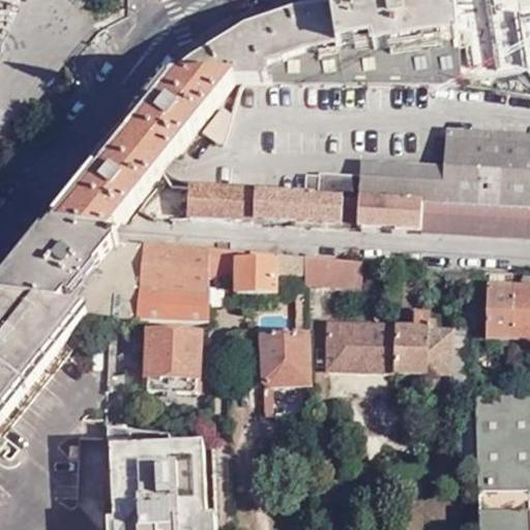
[(196,69),(173,87),(183,86),(236,86),(240,86),(302,86),(463,87),(454,0),(421,0),(308,16),(247,35),(196,69)]
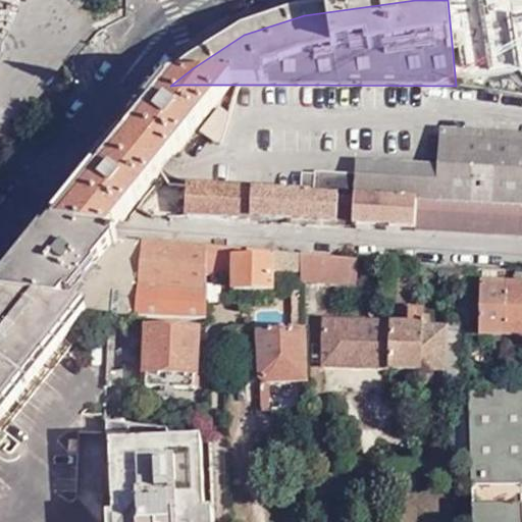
[(521,0),(456,0),(461,58),(521,49),(521,0)]
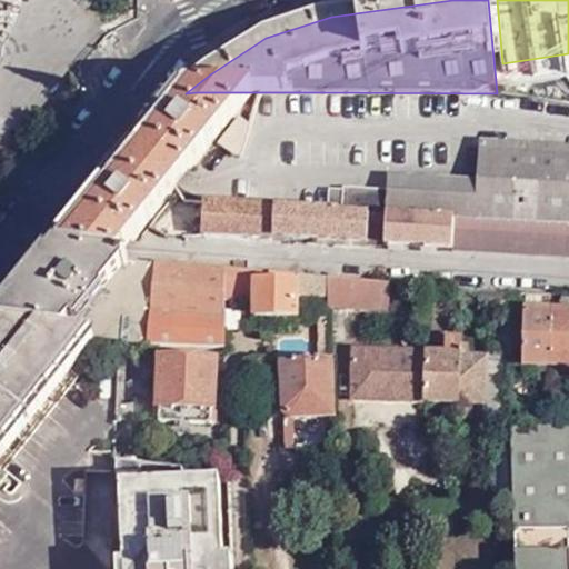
[(186,93),(59,251),(119,260),(253,92),(197,92),(186,93)]
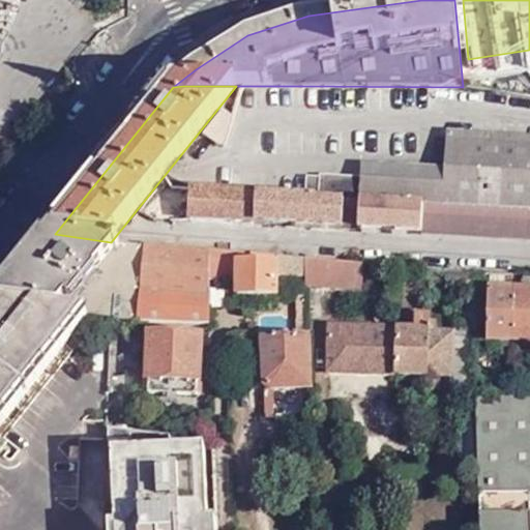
[(224,109),(205,133),(224,147),(235,118),(224,109)]
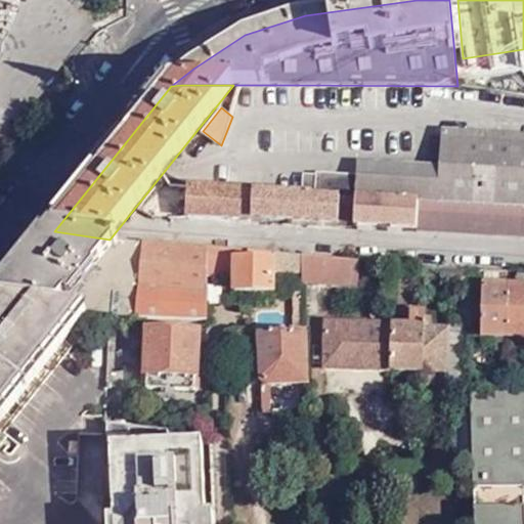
[(345,229),(523,239),(523,135),(444,131),(442,168),(440,205),(355,200),(356,179),(304,176),(302,197),(254,193),(254,191),(187,187),(186,218),(345,226),(345,229)]
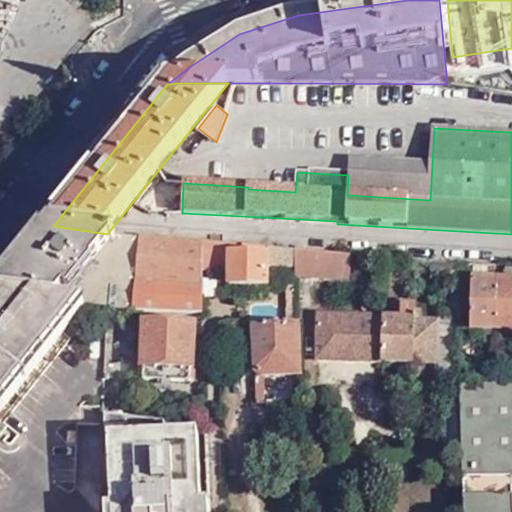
[(347,195),(430,200),(432,164),(349,159),(348,175),(347,195)]
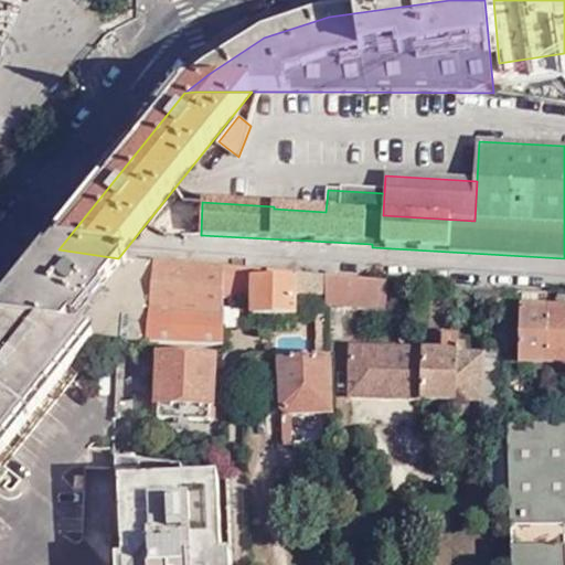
[(59,249),(0,322),(0,324),(71,334),(129,259),(121,258),(118,258),(59,249)]
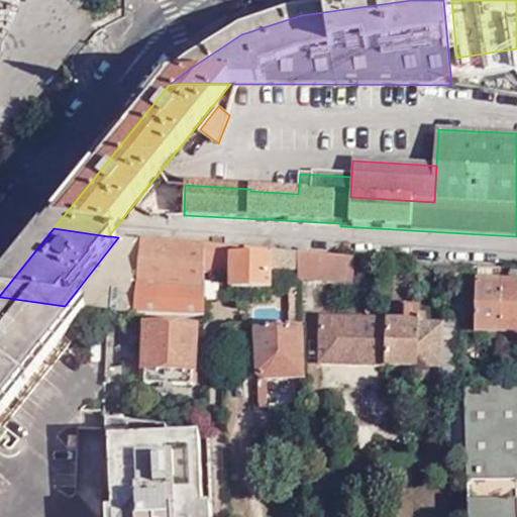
[(65,306),(78,308),(120,251),(140,253),(140,239),(118,237),(65,306)]
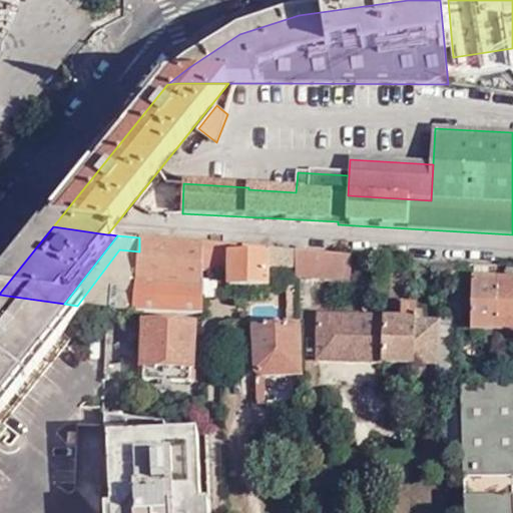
[(77,306),(86,307),(138,314),(198,317),(203,316),(202,272),(201,243),(139,237),(139,251),(119,249),(77,306)]
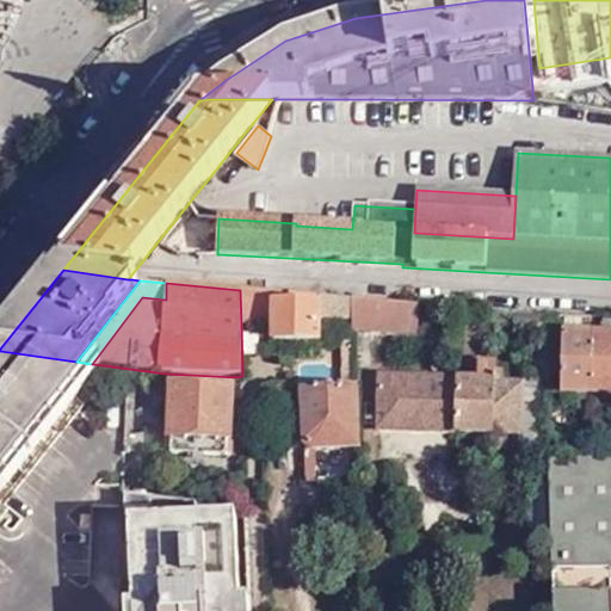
[(351,301),(240,290),(241,323),(260,323),(260,318),(260,309),(267,309),(267,319),(272,319),(272,339),(319,341),(319,316),(351,319),(351,301)]
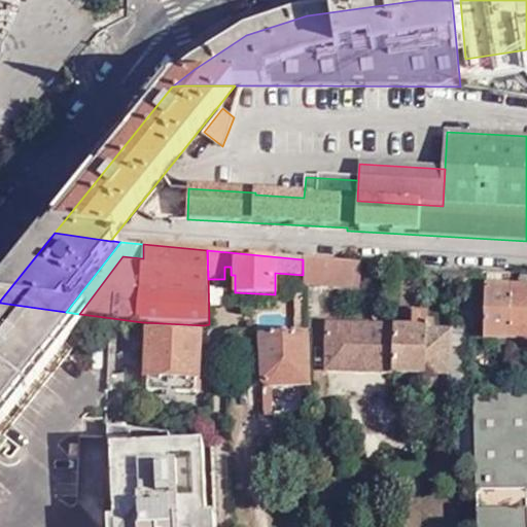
[(356,264),(303,259),(303,275),(303,285),(354,290),(356,264)]
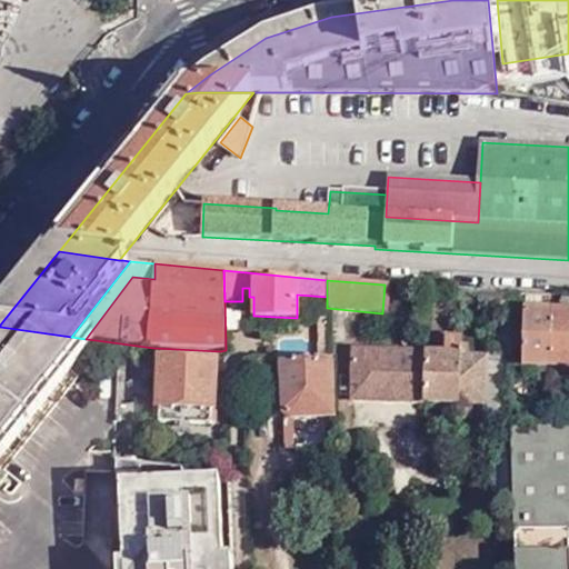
[(568,311),(555,311),(555,297),(543,297),(542,311),(525,311),(523,367),(568,367),(568,311)]
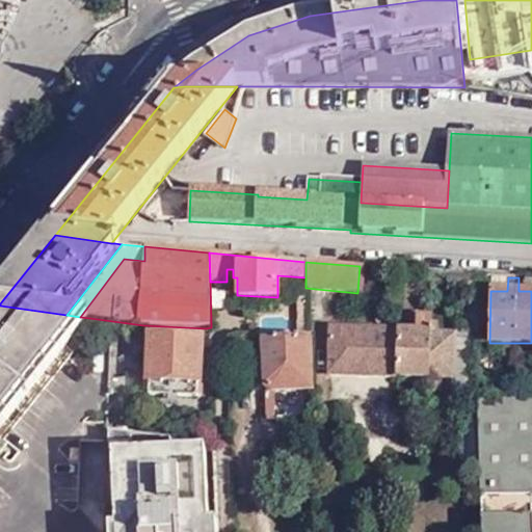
[(308,318),(307,293),(301,294),(298,300),(298,319),(308,318)]
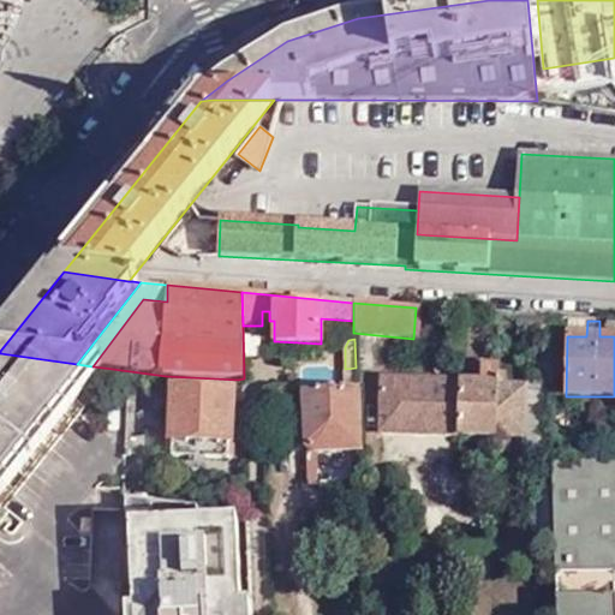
[(0,359),(97,375),(103,368),(93,366),(77,364),(0,353),(0,359)]
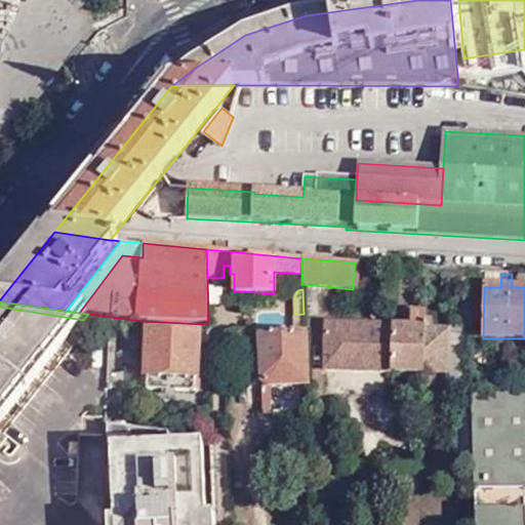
[(456,328),(470,328),(469,301),(452,301),(451,318),(456,318),(456,328)]
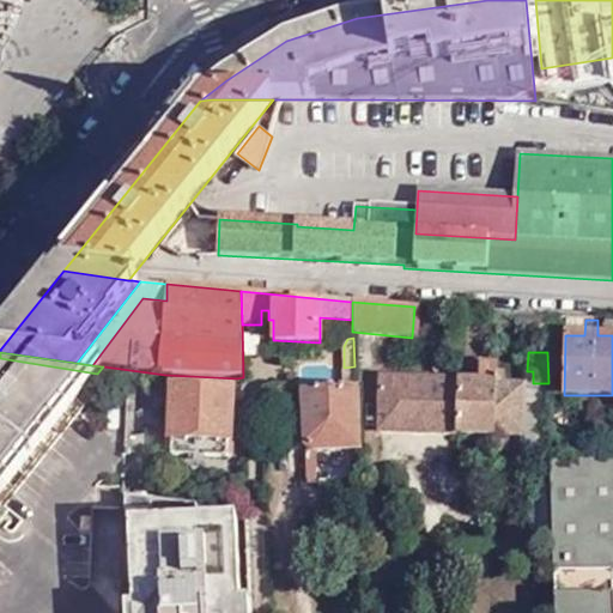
[(432,372),(447,372),(447,354),(432,353),(432,372)]
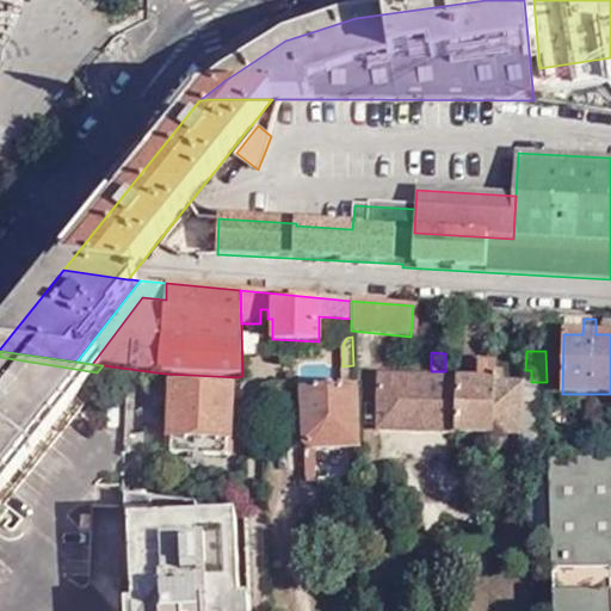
[(0,448),(34,452),(50,430),(97,372),(0,357),(0,448)]
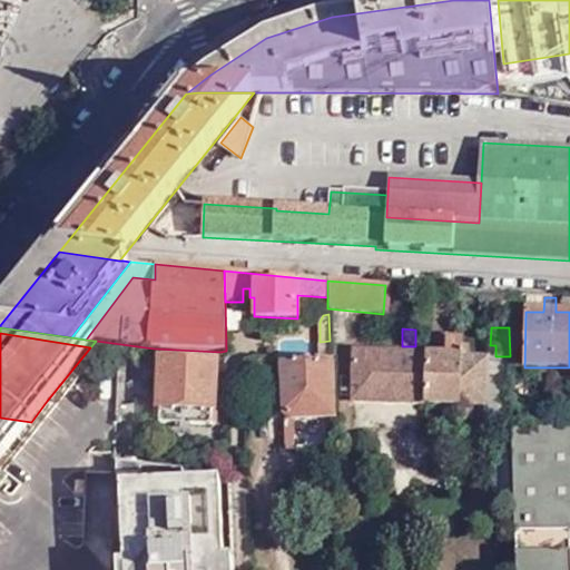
[(441,354),(454,354),(454,340),(441,338),(441,354)]
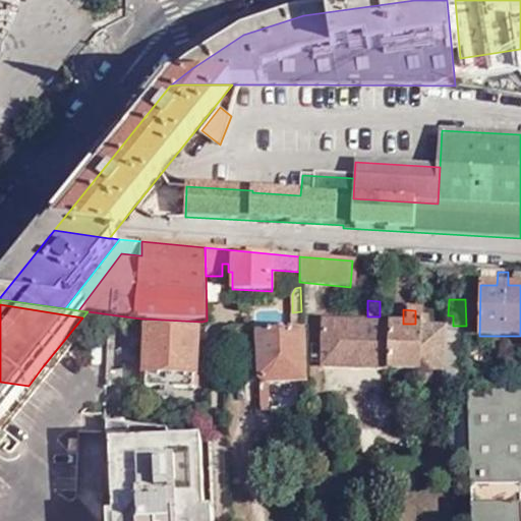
[(322,365),(446,369),(447,326),(430,325),(430,310),(415,310),(415,324),(403,324),(324,321),(322,365)]
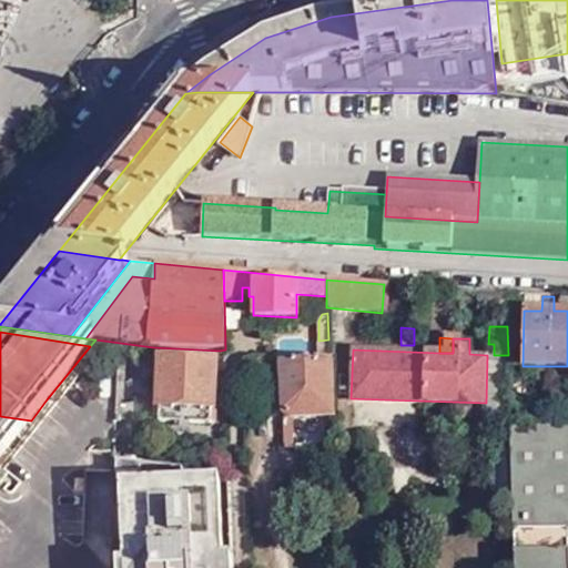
[(328,340),(318,341),(320,358),(330,357),(328,340)]
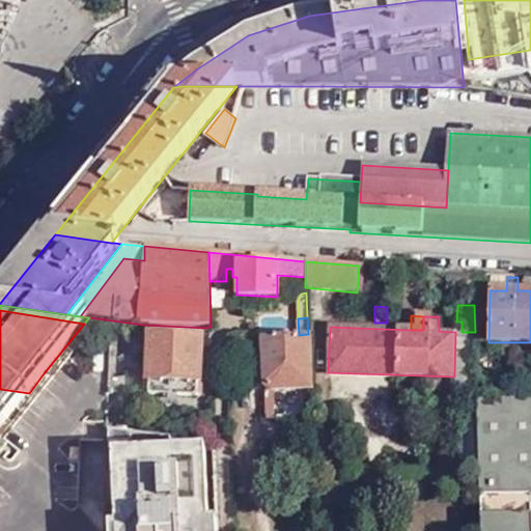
[(453,401),(479,402),(477,376),(475,332),(462,332),(455,332),(454,376),(453,401)]
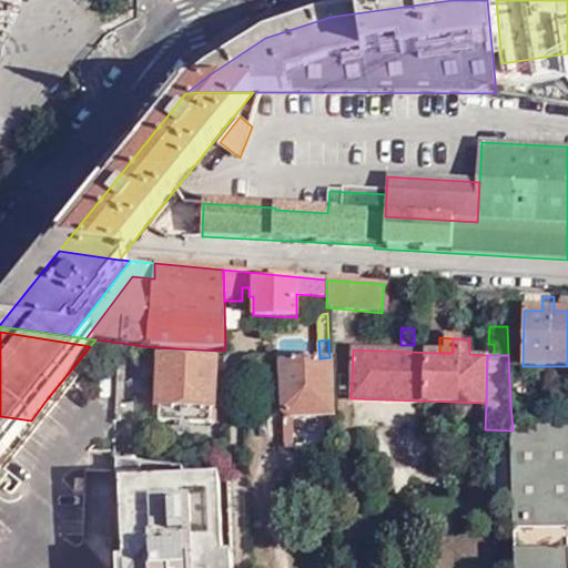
[(330,357),(320,358),(284,362),(284,413),(292,422),(332,416),(330,357)]
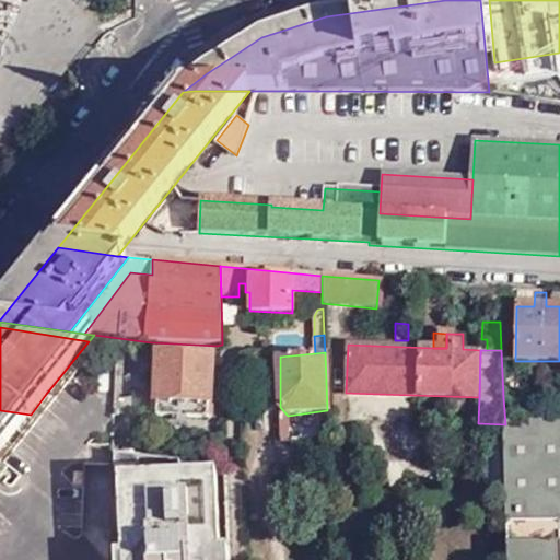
[(214,357),(160,356),(159,403),(160,403),(160,417),(208,418),(208,403),(212,403),(214,357)]
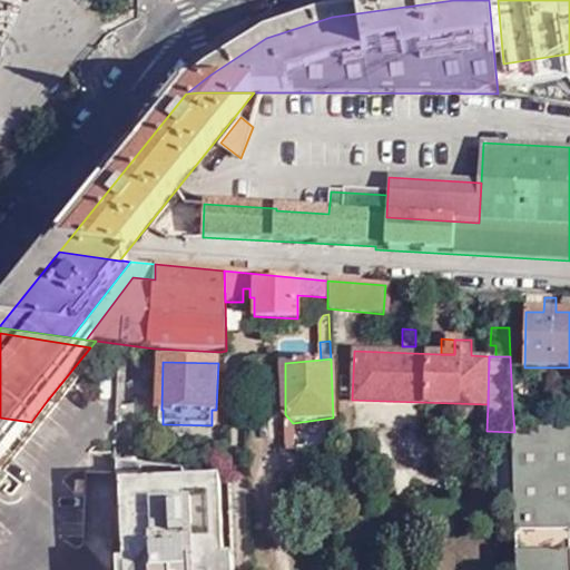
[(0,418),(0,460),(31,422),(0,418)]
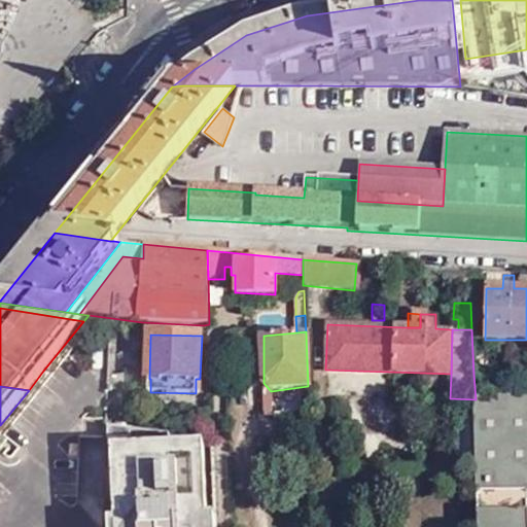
[(526,526),(526,393),(477,395),(478,526),(526,526)]
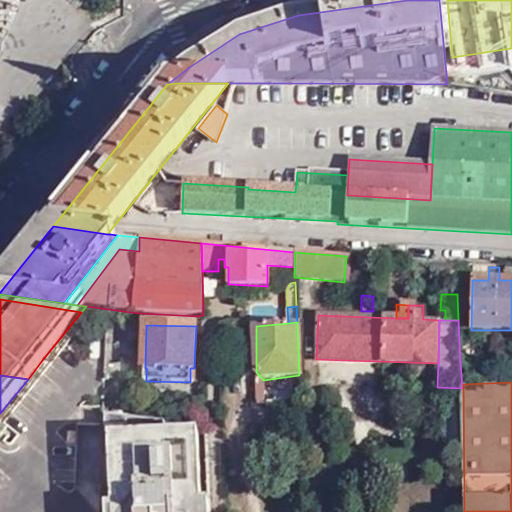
[(444,437),(463,436),(462,404),(443,404),(444,437)]
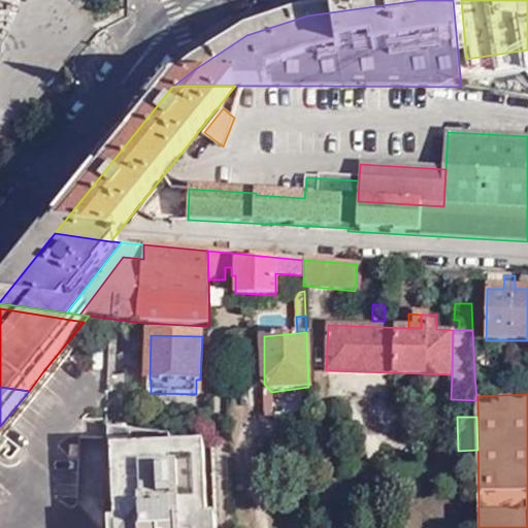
[(216,527),(216,525),(208,525),(205,450),(113,454),(114,526),(109,526),(109,527),(216,527)]
